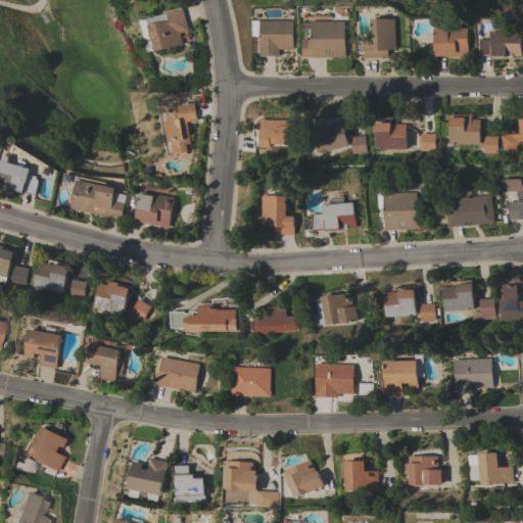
[(183,44),(156,50),(155,49),(148,51),(140,19),(169,12),(178,9),(183,8),(188,30),(180,33),(183,44)]
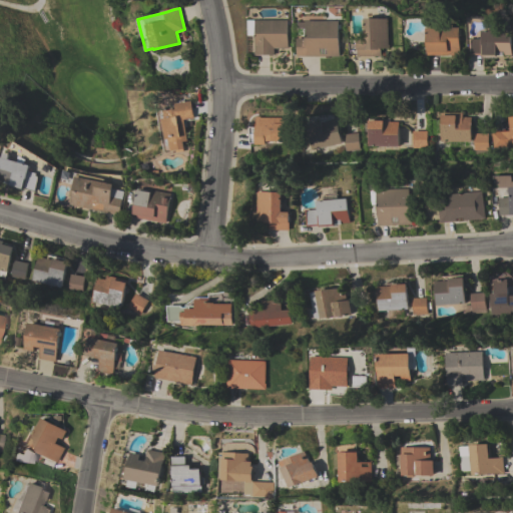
[(389,18),(389,44),(390,44),(390,47),(381,47),(381,56),(357,56),(357,37),(365,37),(365,18),(389,18)]
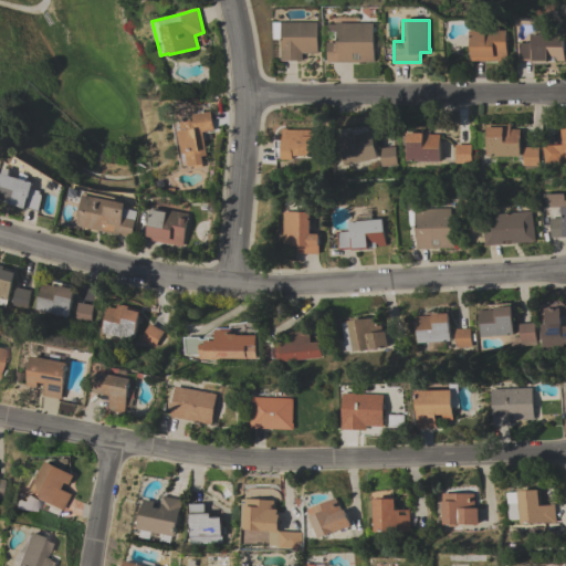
[(282,21),(318,22),(318,52),(302,52),(302,60),(281,60),(281,56),(282,56),(282,21)]
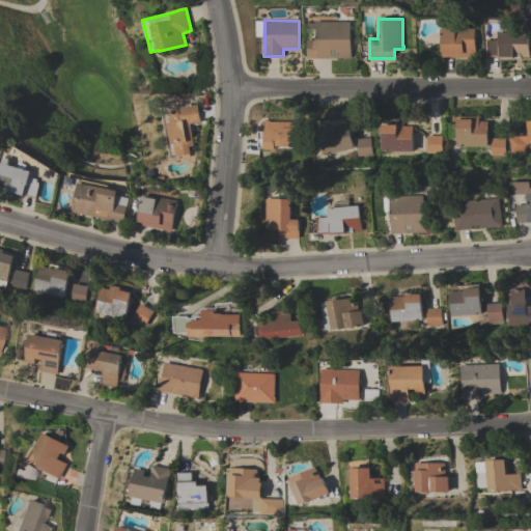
[(316,21),(351,21),(351,25),(353,25),(353,30),(351,30),(351,58),(307,58),(307,39),(316,39),(316,21)]
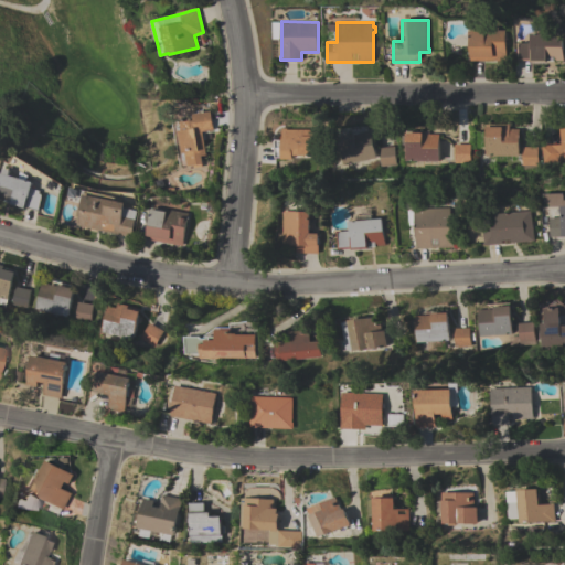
[(484,27),(500,27),(500,30),(507,30),(507,60),(471,60),(470,30),(484,30),(484,27)]
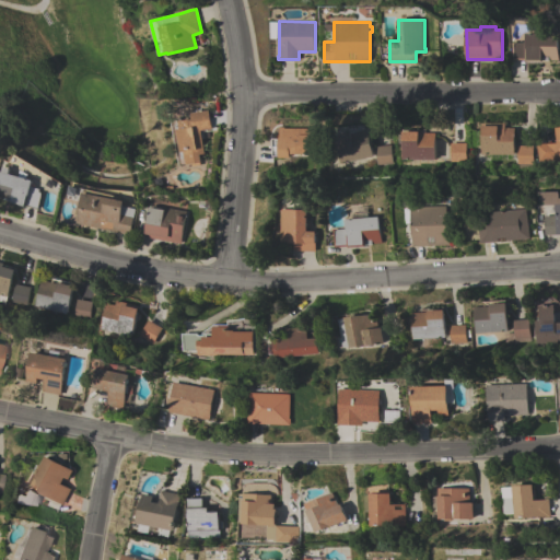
[(527,33),(559,34),(559,59),(550,59),(550,60),(544,60),(544,61),(526,60),(526,59),(513,59),(514,41),(517,42),(527,42),(527,33)]
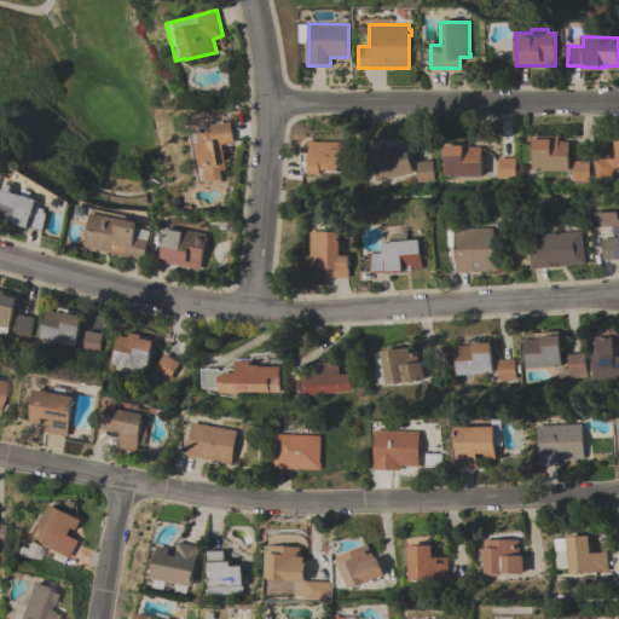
[(201,174),(196,137),(200,137),(200,133),(214,131),(213,123),(232,121),(232,123),(242,122),(244,137),(238,138),(239,143),(225,145),(225,152),(224,152),(226,169),(221,169),(223,179),(220,179),(220,181),(210,184),(210,180),(206,181),(206,174),(201,174)]
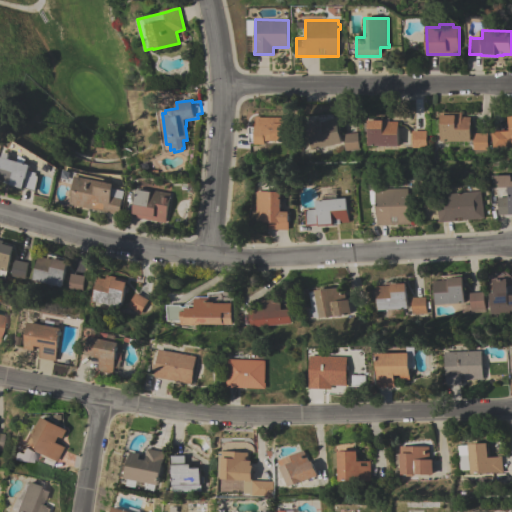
[(470,116),(470,141),(440,141),(440,138),(439,138),(439,134),(440,134),(440,112),(461,112),(461,116),(470,116)]
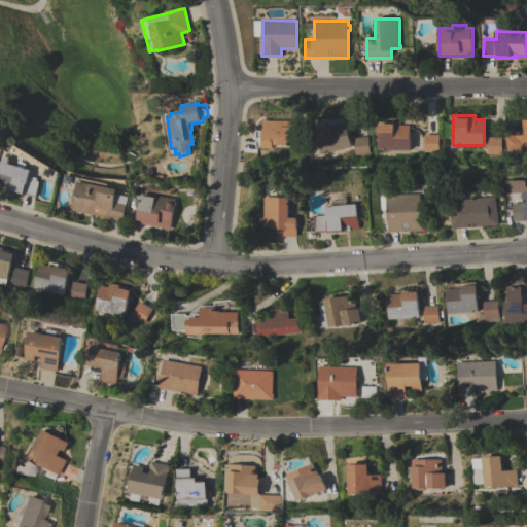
[(526,149),(504,151),(503,135),(522,134),(522,121),(522,119),(526,118),(526,149)]
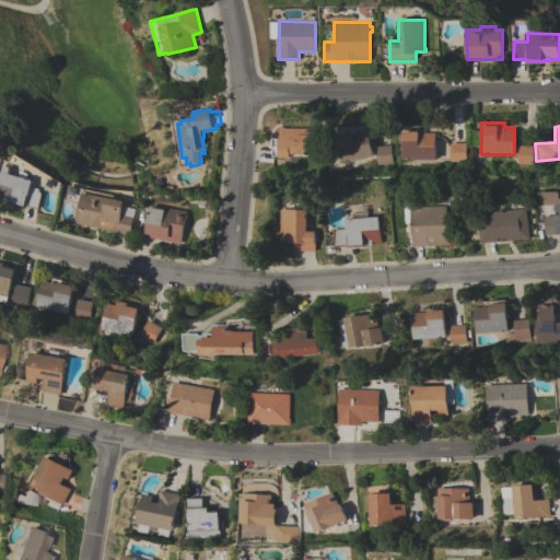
[(312,153),(289,153),(289,158),(278,158),(278,155),(271,155),(271,138),(278,138),(278,137),(279,137),(279,127),(284,127),(284,128),(312,128),(312,153)]
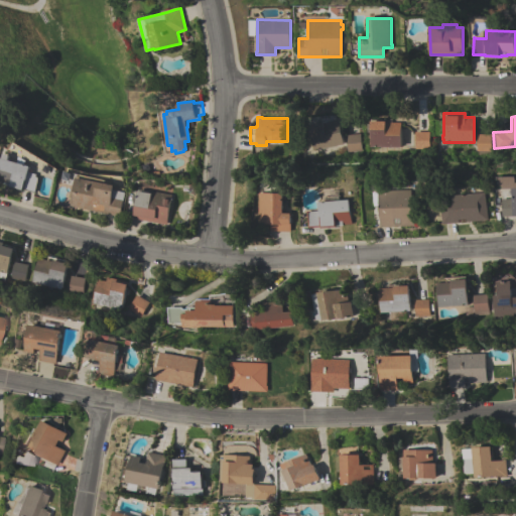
[(344,144),(314,150),(308,124),(324,121),(324,123),(339,120),(344,144)]
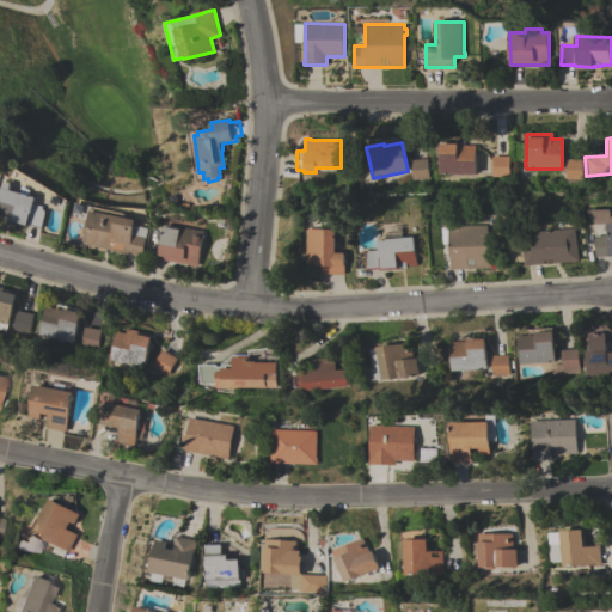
[(475,175),(439,173),(440,142),(458,142),(458,145),(475,145),(475,175)]
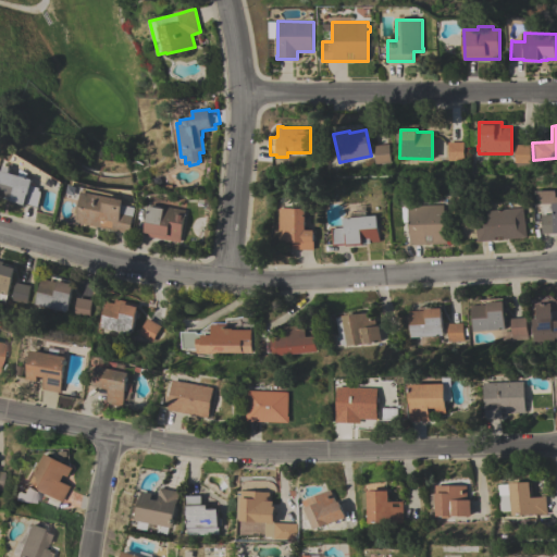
[(447,141),(462,141),(462,160),(446,160),(447,141)]
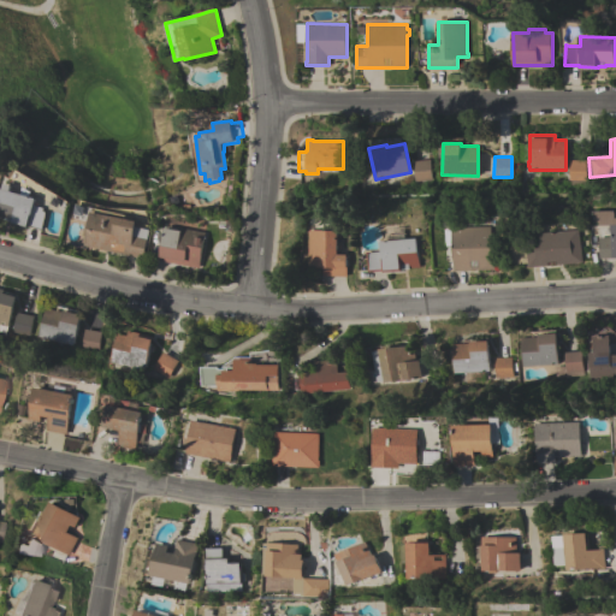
[(431,179),(414,181),(412,160),(428,159),(431,179)]
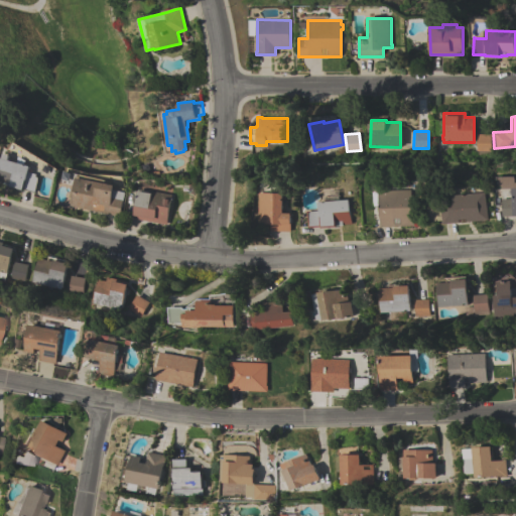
[(490,150),(476,150),(475,133),(490,133),(490,150)]
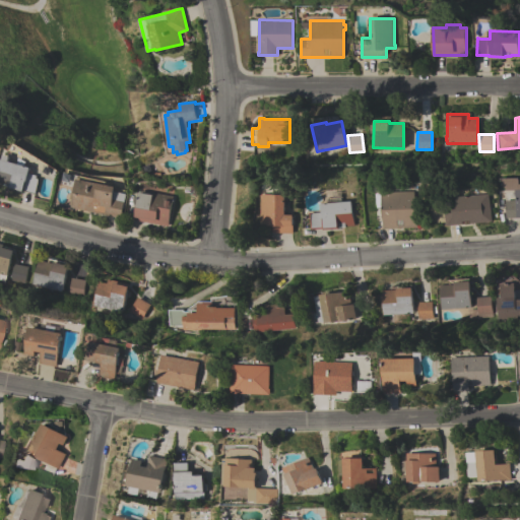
[(42,178),(38,194),(25,191),(25,192),(10,188),(10,186),(4,185),(5,185),(0,183),(0,168),(3,158),(4,156),(11,158),(10,160),(19,164),(20,157),(27,161),(26,166),(31,167),(30,173),(39,175),(38,178),(40,178),(42,178)]
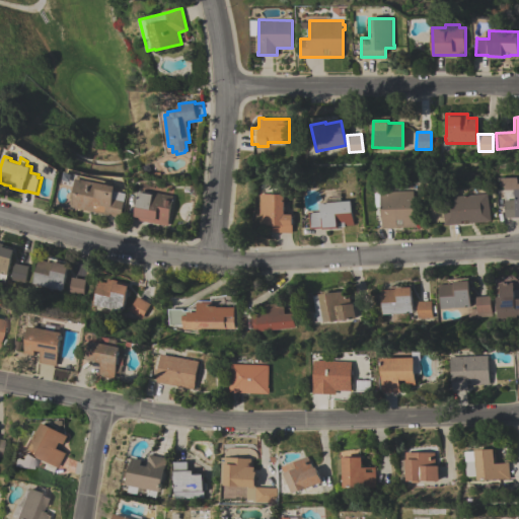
[(71,206),(73,199),(71,198),(72,191),(75,192),(78,177),(99,182),(100,181),(117,186),(116,191),(127,193),(125,203),(126,203),(125,208),(123,207),(121,217),(71,206)]
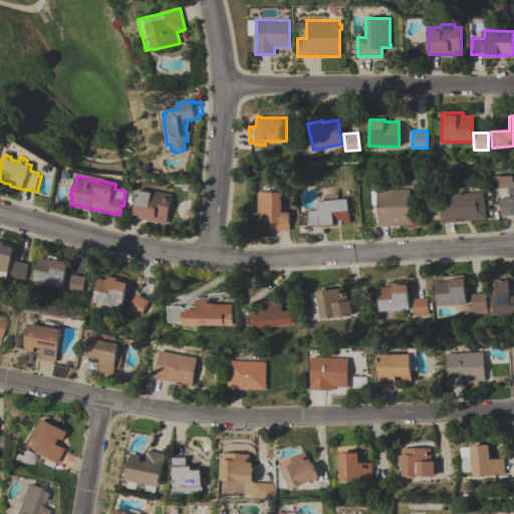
[(513,215),(501,215),(500,198),(511,197),(511,188),(513,187),(513,215)]
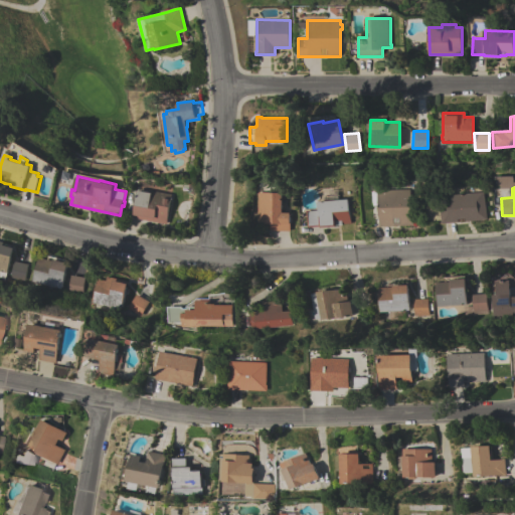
[(133,217),(139,190),(143,191),(143,189),(149,191),(149,192),(150,192),(151,189),(171,194),(165,223),(133,217)]
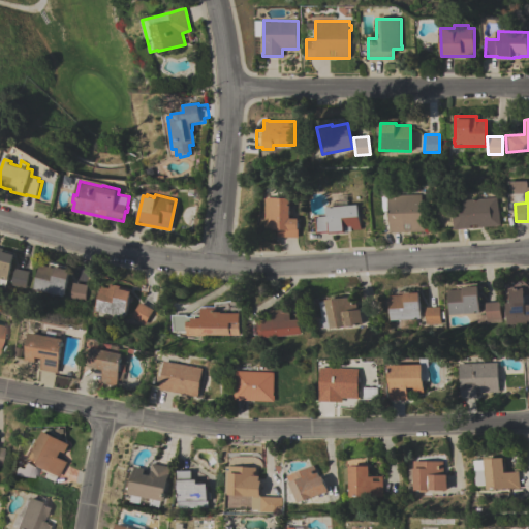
[(389,195),(423,194),(424,230),(390,231),(389,195)]
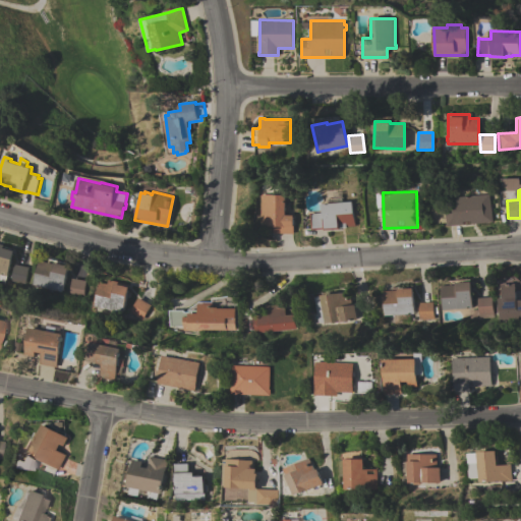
[(494,222),(471,223),(471,221),(463,221),(463,224),(447,226),(446,208),(452,208),(451,196),(457,196),(490,193),(491,200),(493,200),(493,205),(491,205),(494,222)]
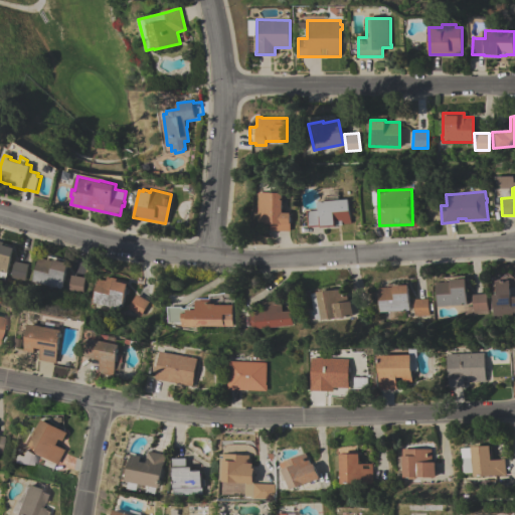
[(260,192),(284,192),(283,212),(291,212),(291,230),(272,230),(272,223),(267,222),(267,221),(259,221),(259,218),(260,218),(260,192)]
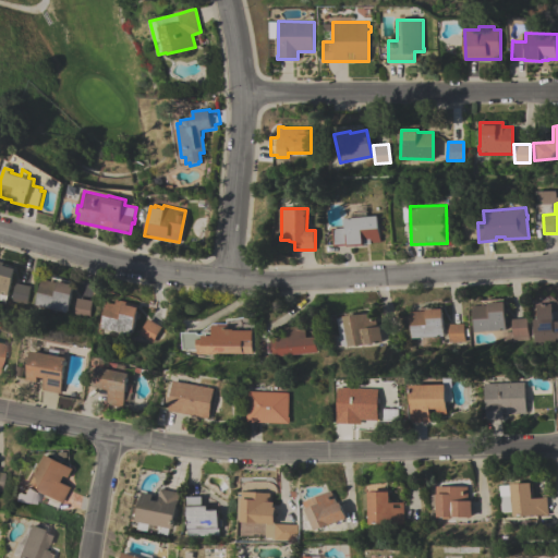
[(335,245),(332,228),(336,228),(347,227),(346,218),(352,217),(352,213),(366,211),(367,215),(377,214),(377,215),(380,241),(372,242),(372,243),(364,244),(365,244),(348,246),(348,244),(335,245)]
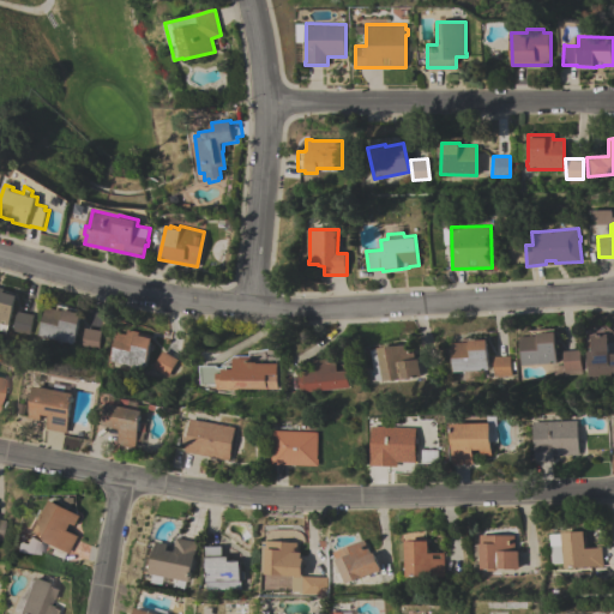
[(7,325),(0,323),(0,287),(5,289),(4,292),(12,294),(13,292),(17,292),(7,325)]
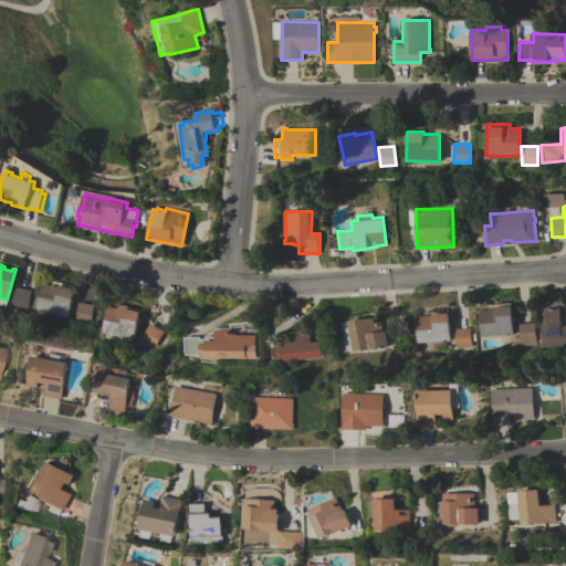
[(66,316),(41,310),(40,313),(39,313),(35,313),(35,312),(34,311),(42,282),(58,286),(59,284),(74,289),(66,316)]
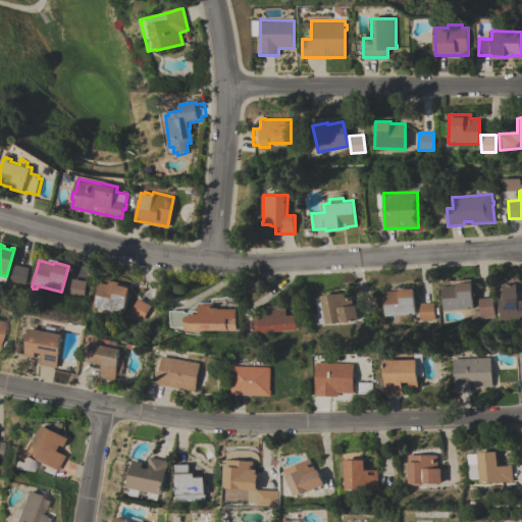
[(13,264),(28,267),(23,283),(9,280),(13,264)]
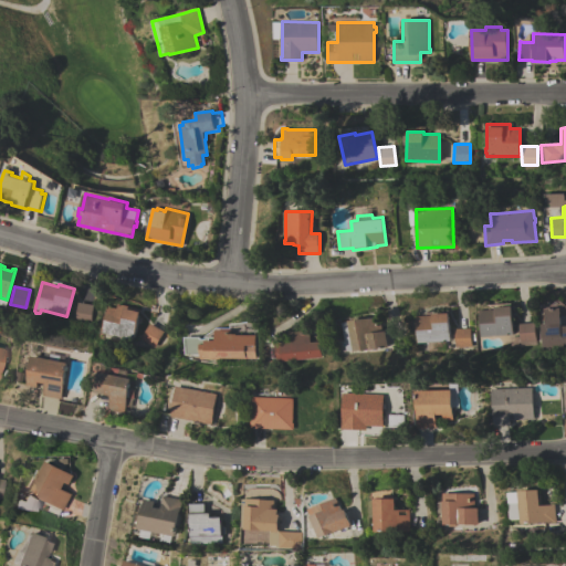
[(76,302),(91,304),(87,322),(73,320),(76,302)]
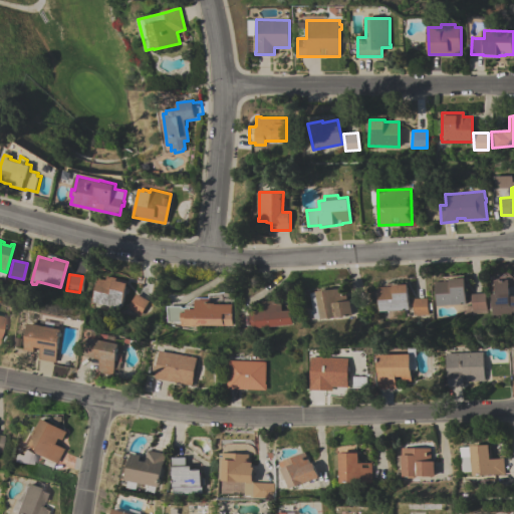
[(121,308),(92,301),(97,278),(105,280),(106,275),(117,278),(116,280),(124,282),(124,280),(126,280),(126,282),(126,283),(121,308)]
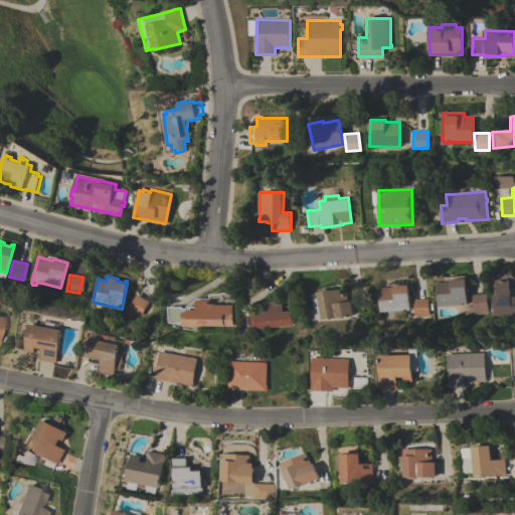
[(465,278),(467,304),(438,306),(436,282),(450,281),(450,279),(465,278)]
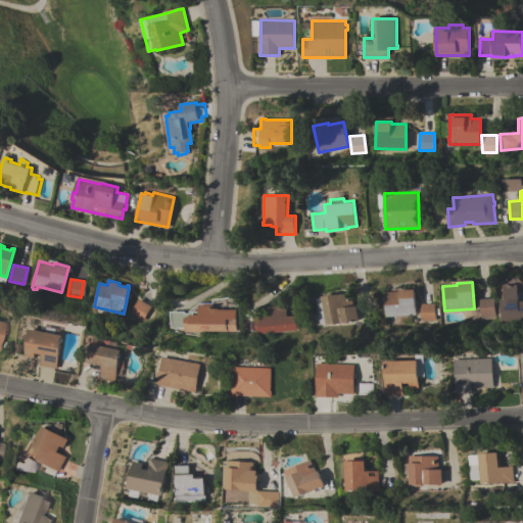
[(522,320),(501,322),(500,299),(504,298),(503,284),(517,284),(518,300),(522,300),(522,320)]
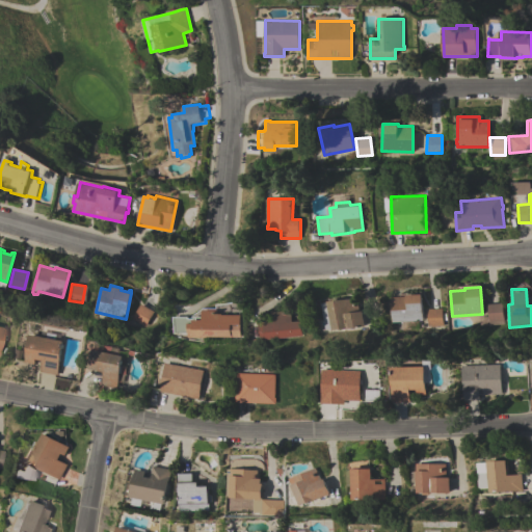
[(423,320),(392,322),(391,297),(405,296),(405,294),(421,293),(423,320)]
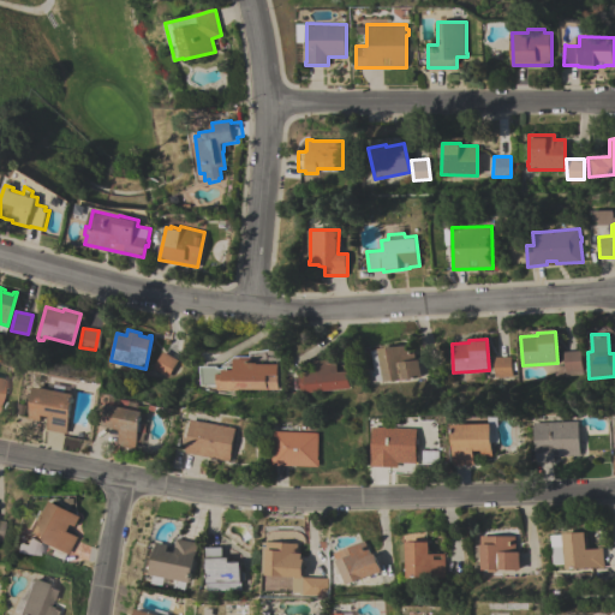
[(375,381),(371,351),(378,350),(378,348),(412,344),(415,359),(418,359),(421,377),(382,381),(382,380),(375,381)]
